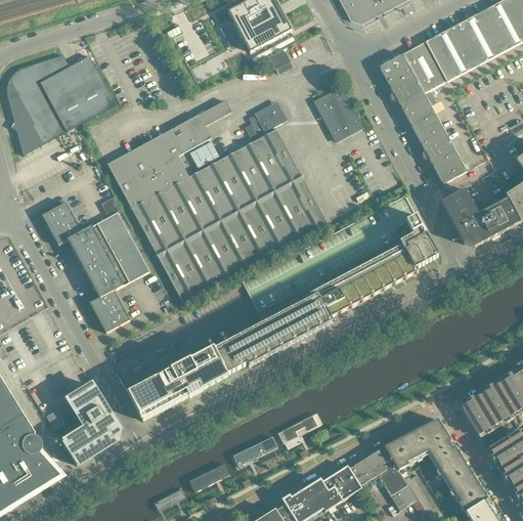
[(246,0),(227,10),(233,20),(230,23),(241,42),(244,41),(250,51),(291,29),(282,15),(275,2),(274,0),(246,0)]
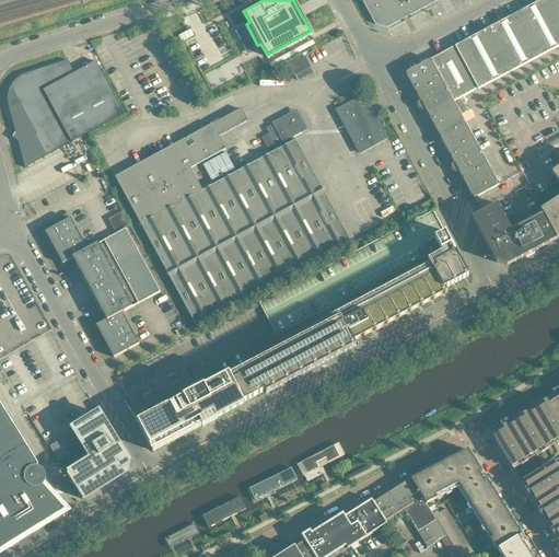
[(362,0),(374,21),(385,25),(432,0),(362,0)]
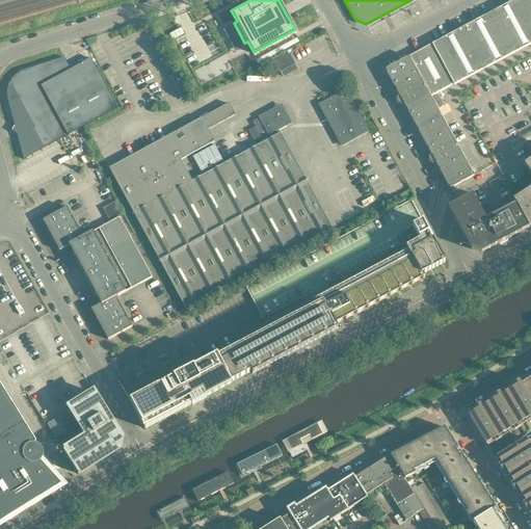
[(530,41),(530,25),(518,0),(509,0),(486,12),(508,53),(530,41)]
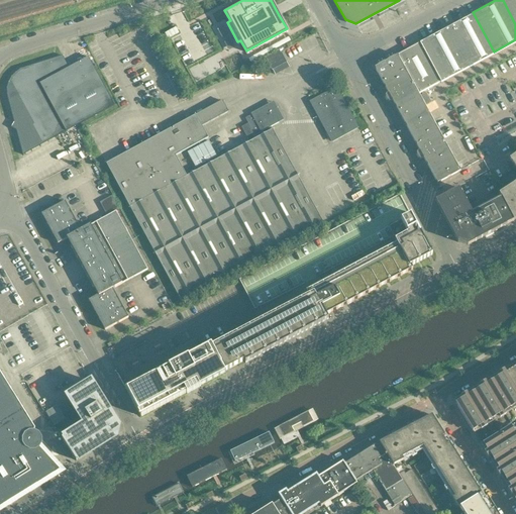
[(503,0),(515,24),(515,0),(503,0)]
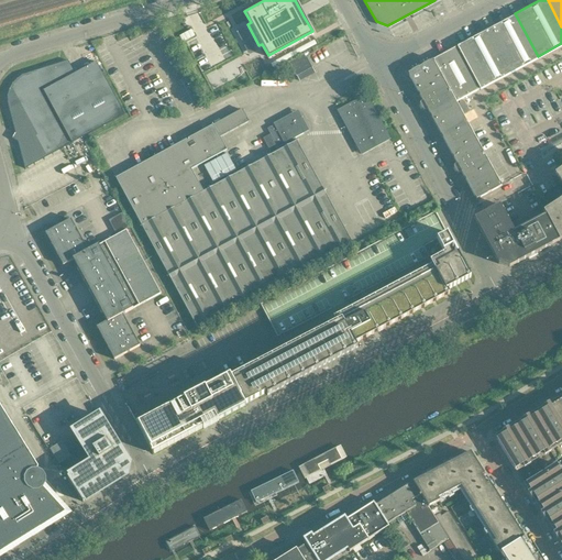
[(538,56),(515,13),(485,29),(508,73),(538,56)]
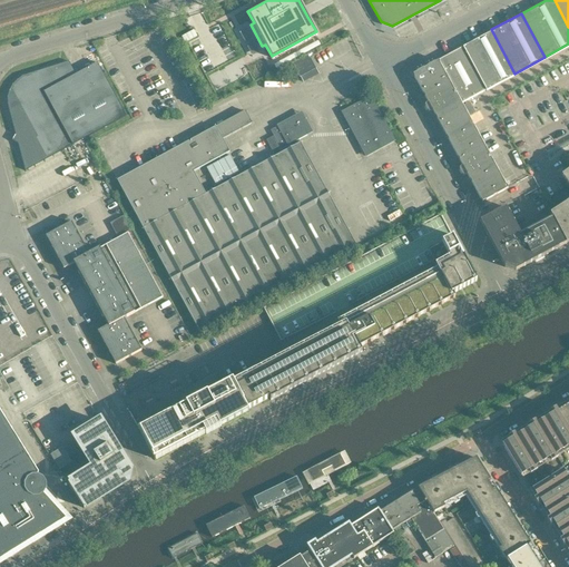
[(514,74),(491,29),(460,46),(484,88),(486,87),(487,88),(514,74)]
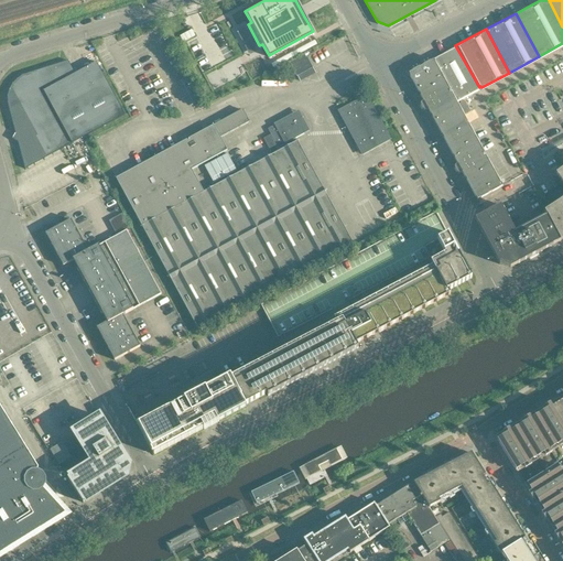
[(479,87),(455,45),(434,56),(457,99),(479,87)]
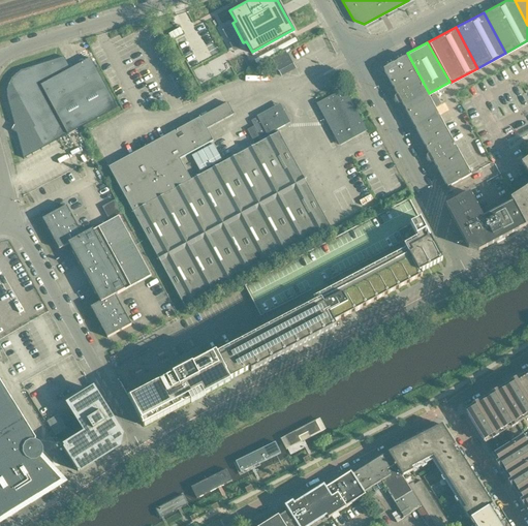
[(278,68),(292,60),(286,48),(271,56),(278,68)]
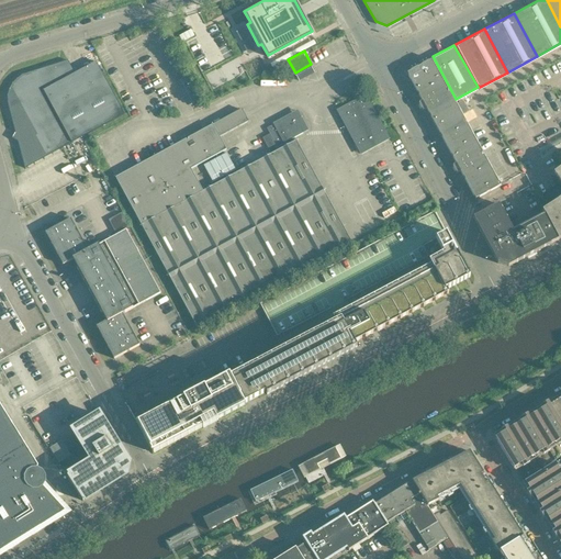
[(466,120),(456,99),(433,56),(406,70),(422,98),(418,100),(418,101),(421,108),(423,108),(426,107),(440,133),(466,120)]
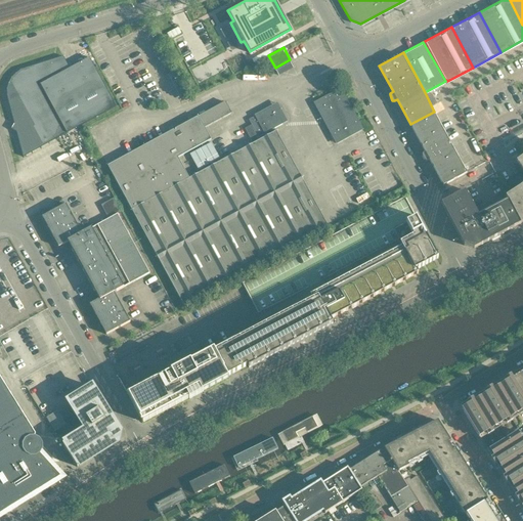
[(115,104),(88,55),(69,66),(62,53),(19,68),(11,75),(7,81),(5,87),(6,94),(22,155),(115,104)]
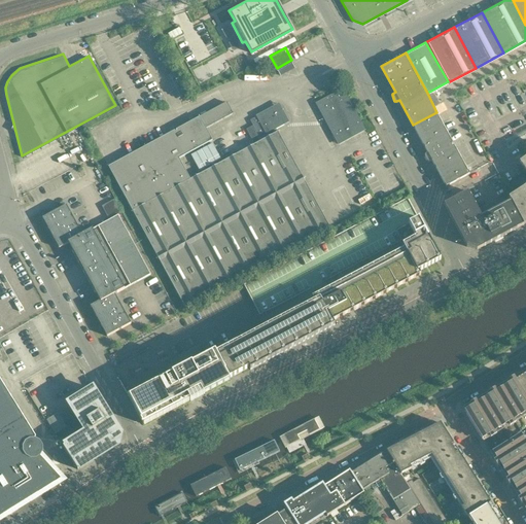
[(362,128),(341,88),(316,101),(339,141),(362,128)]
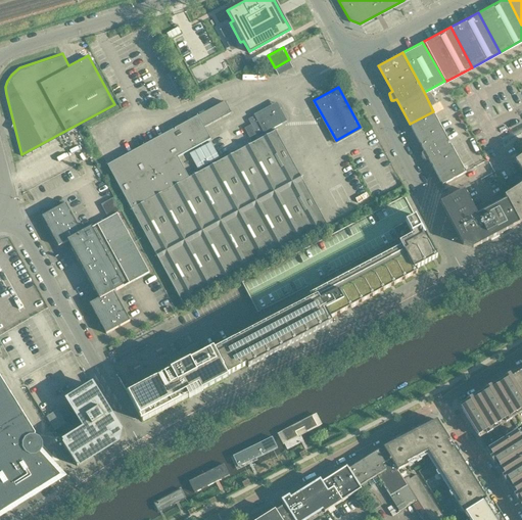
[(274,126),(286,119),(276,100),(253,112),(253,113),(247,116),(250,123),(244,126),(251,141),(188,176),(177,154),(209,137),(203,125),(230,110),(224,99),(197,113),(106,162),(182,300),(326,222),(274,126)]
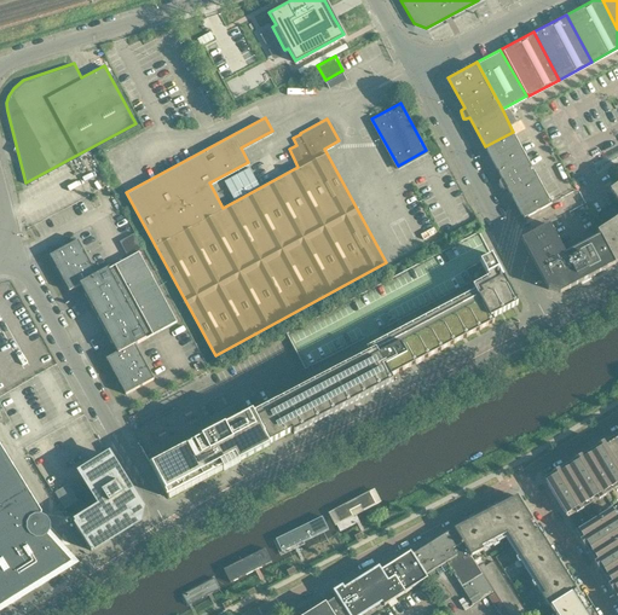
[(549,201),(513,132),(485,146),(501,177),(498,178),(497,180),(501,186),(503,187),(506,185),(523,216),(549,201)]
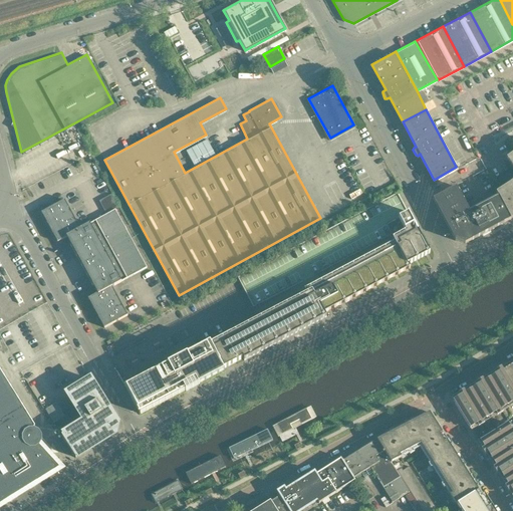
[(512,179),(508,182),(495,191),(497,194),(510,217),(512,214),(512,179)]
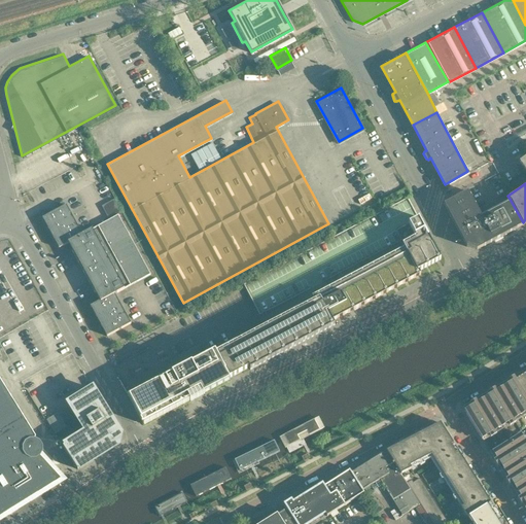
[(476,247),(523,222),(510,199),(480,214),(466,189),(443,202),(465,244),(476,247)]
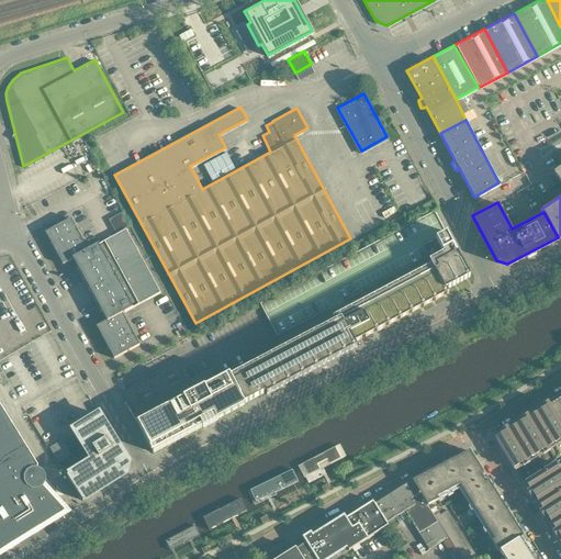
[(109,215),(115,226),(127,220),(121,208),(109,215)]
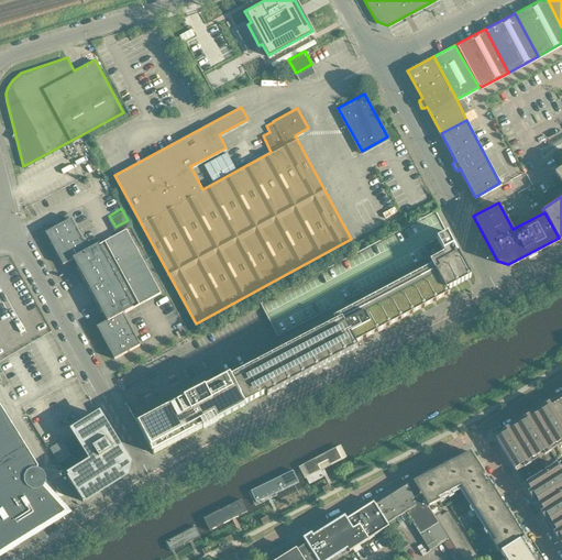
[(447,287),(470,275),(434,209),(260,302),(277,335),(289,327),(294,336),(344,309),(344,310),(346,314),(240,372),(241,375),(234,379),(232,375),(231,376),(244,402),(265,391),(266,393),(356,344),(354,341),(448,292),(447,287)]
